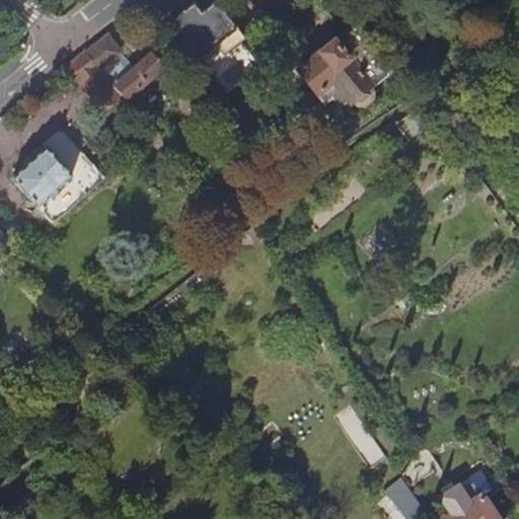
[(191,3),(168,20),(202,62),(217,50),(222,57),(245,39),(215,1),(199,13),(191,3)]
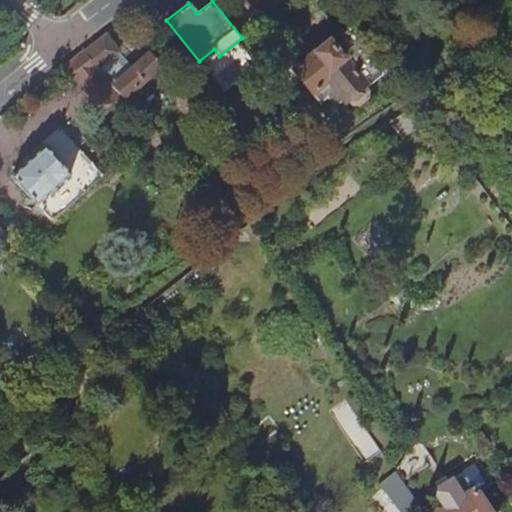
[(381,69),(344,27),(291,69),(317,103),(332,91),(342,102),(345,100),(349,105),(353,105),(363,98),(364,93),(359,88),(381,69)]
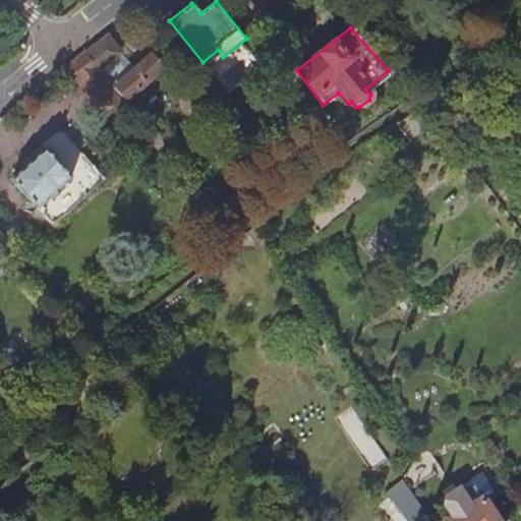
[(110,29),(89,46),(116,77),(131,94),(168,60),(166,57),(172,52),(162,42),(156,48),(154,46),(138,59),(130,67),(116,52),(124,45),(110,29)]
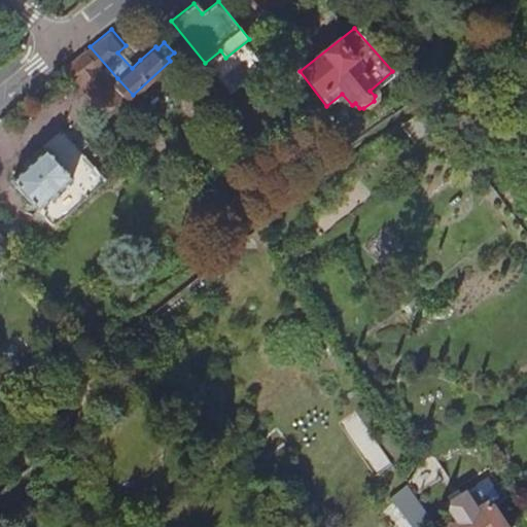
[(140,60),(126,45),(117,53),(132,68),(140,60)]
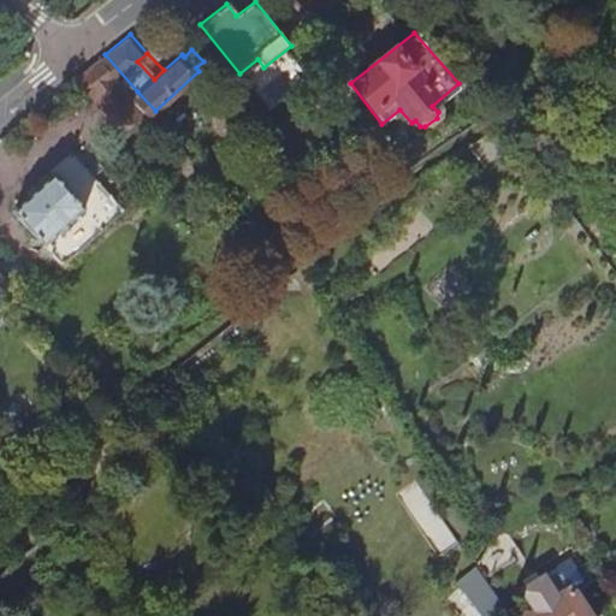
[(105,54),(81,73),(114,111),(137,92),(105,54)]
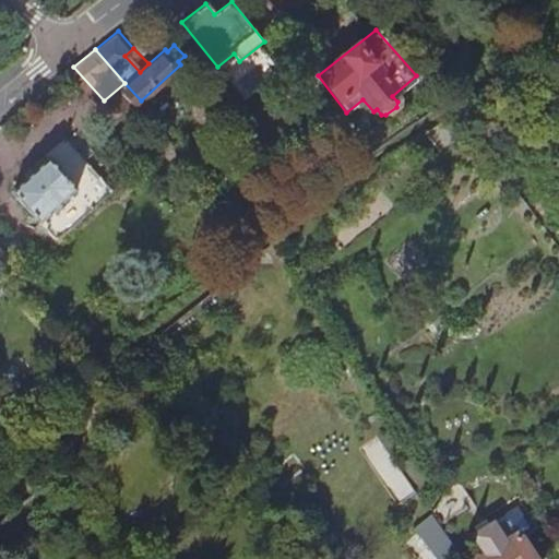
[(49,151),(13,186),(59,235),(115,185),(69,134),(51,150),(49,151)]
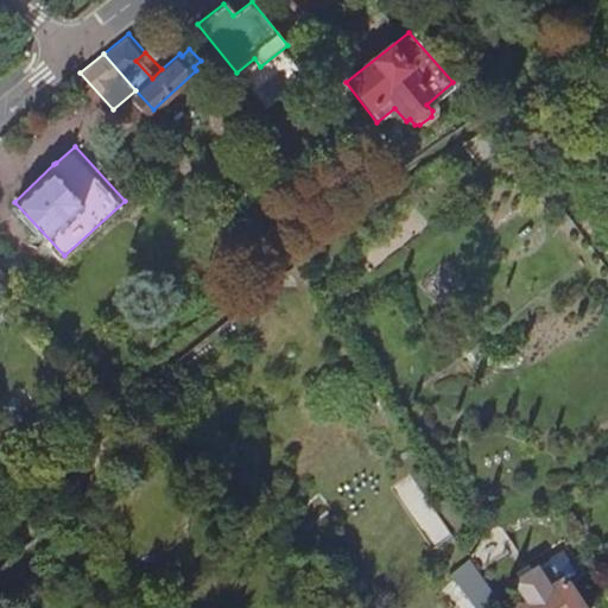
[(397,486),(438,549),(455,538),(413,475),(397,486)]
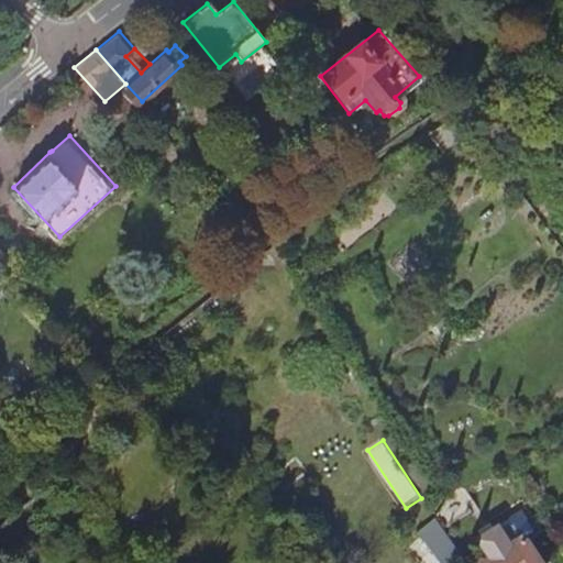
[(448,496),(440,508),(446,518),(461,508),(451,494),(448,496)]
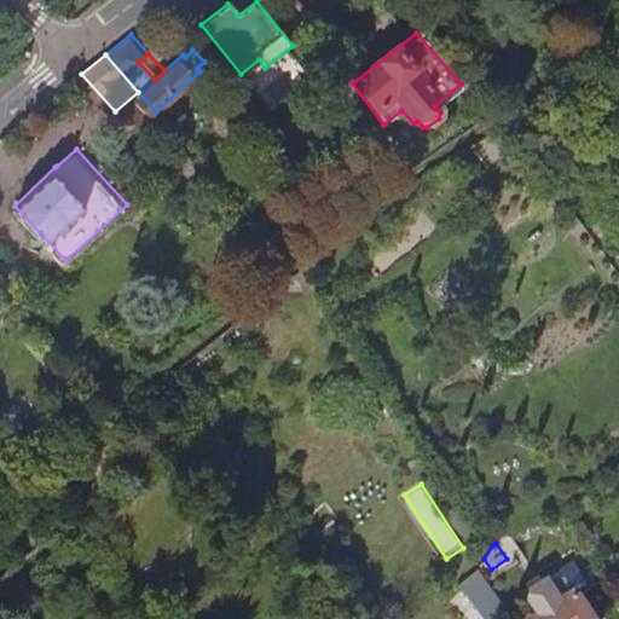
[(580,556),(531,585),(545,608),(534,614),(537,618),(601,618),(580,584),(594,577),(580,556)]
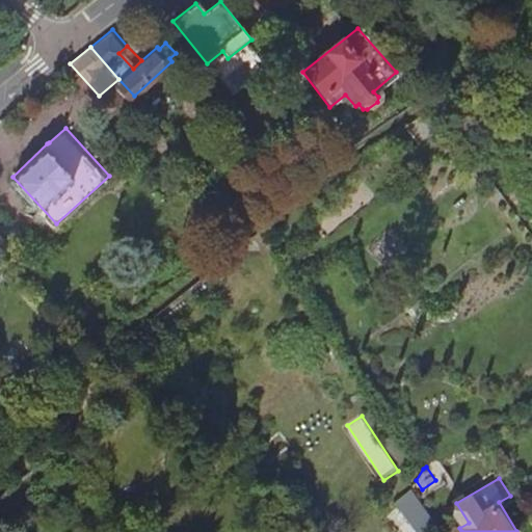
[(432,506),(422,489),(416,480),(401,505),(414,519),(432,506)]
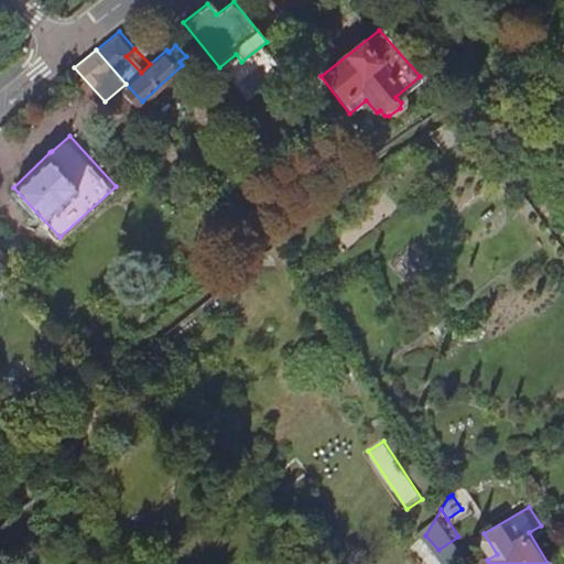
[(449,563),(467,552),(458,537),(438,550),(448,563),(449,563)]
